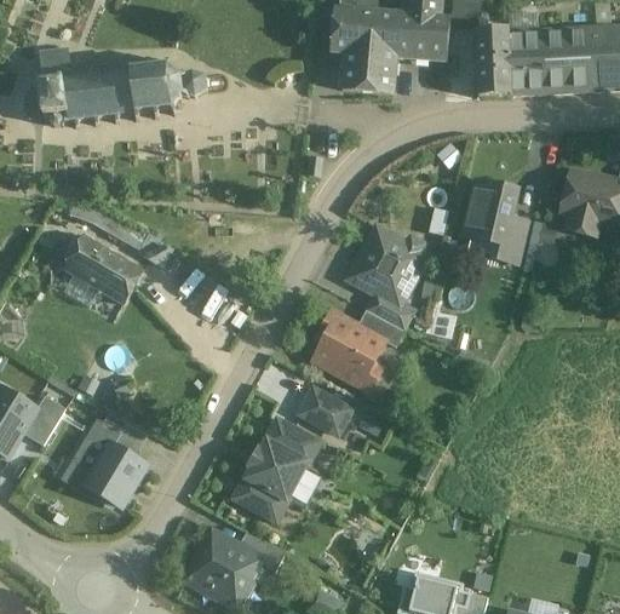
[(340,0),(339,9),(399,13),(400,0),(340,0)]
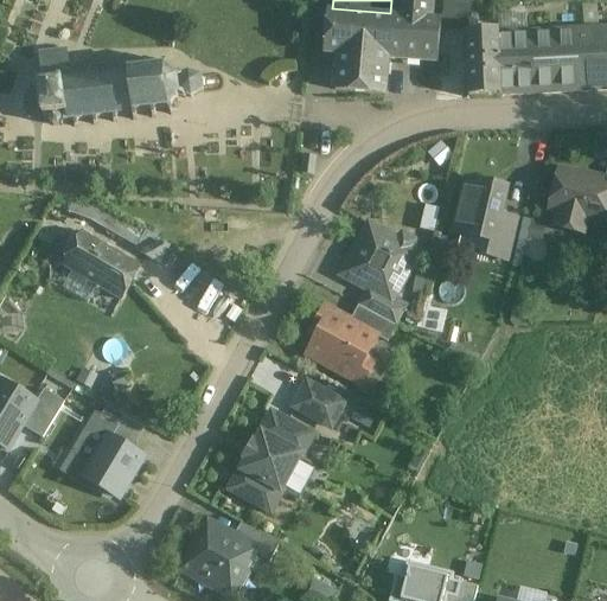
[(391,0),(390,13),(388,56),(438,59),(441,17),(430,17),(432,0),(391,0)]
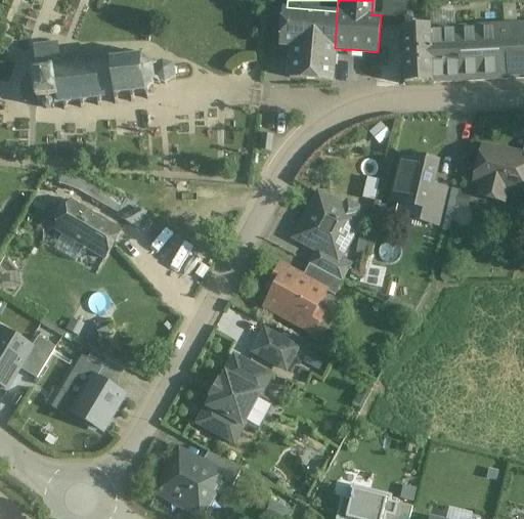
[(384,0),(382,27),(400,28),(400,24),(404,24),(406,0),(384,0)]
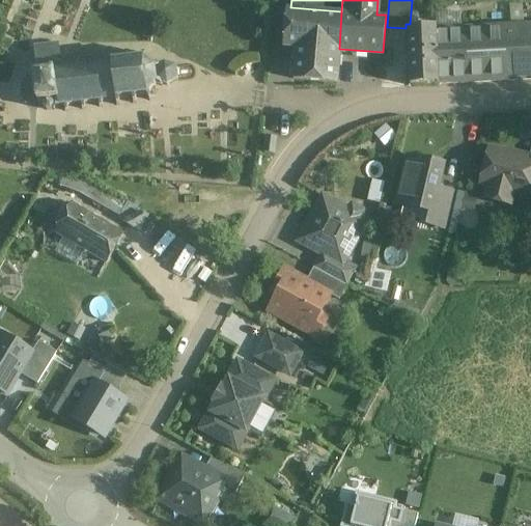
[(290,7),(289,7),(285,44),(297,45),(294,76),(336,79),(339,49),(341,11),(290,7)]
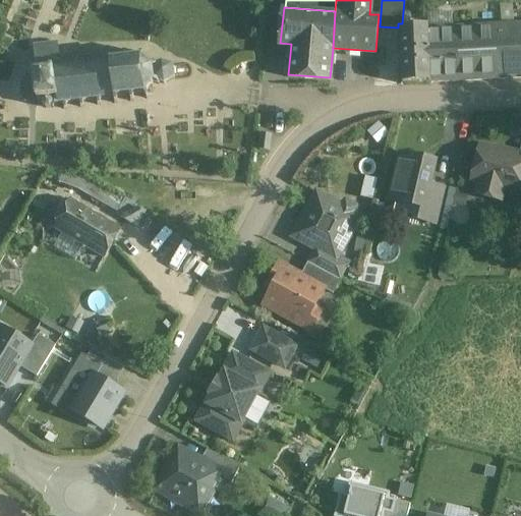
[(520,20),(491,22),(494,75),(520,74),(520,20)]
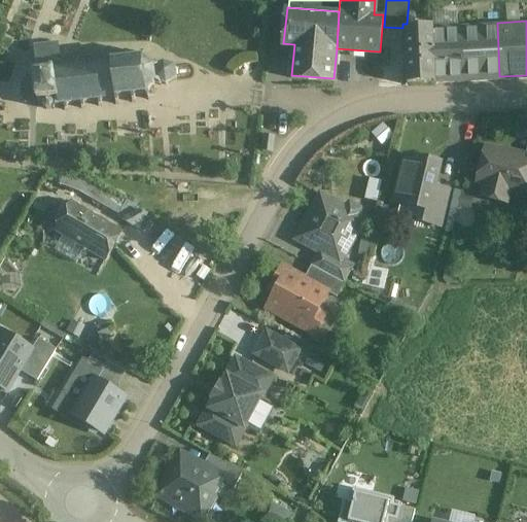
[(407,24),(402,24),(402,28),(405,80),(433,79),(433,78),(499,76),(497,23),(431,26),(431,23),(407,24)]
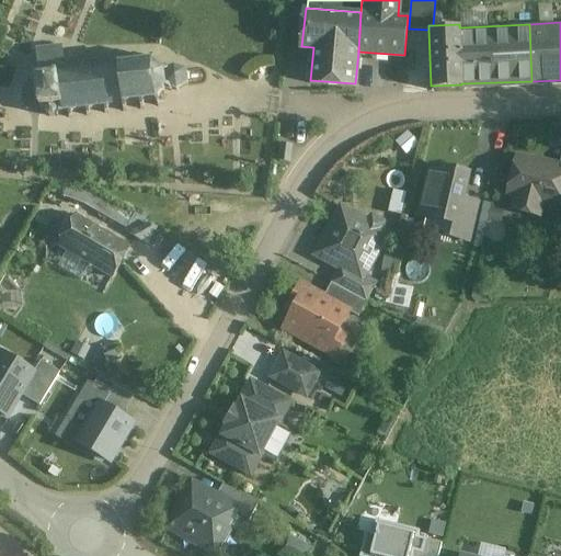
[(134,59),(121,61),(121,55),(116,55),(117,61),(103,64),(102,57),(98,58),(99,64),(86,66),(84,59),(80,59),(81,67),(68,68),(67,61),(65,63),(61,42),(36,45),(39,79),(36,79),(39,104),(46,104),(45,105),(45,110),(49,113),(54,113),(55,112),(57,113),(59,110),(68,109),(68,114),(72,114),(72,109),(86,106),(87,112),(91,112),(90,105),(104,104),(104,110),(109,110),(107,103),(122,101),(123,108),(127,108),(126,101),(139,100),(140,105),(145,105),(144,99),(155,98),(158,103),(161,101),(158,95),(165,86),(171,88),(172,86),(175,86),(175,87),(176,87),(179,86),(186,81),(189,80),(187,79),(186,68),(186,66),(184,66),(175,64),(175,63),(173,63),(172,63),(172,64),(169,65),(168,63),(162,66),(153,59),(155,53),(150,52),(149,58),(138,59),(138,53),(134,53),(134,59)]
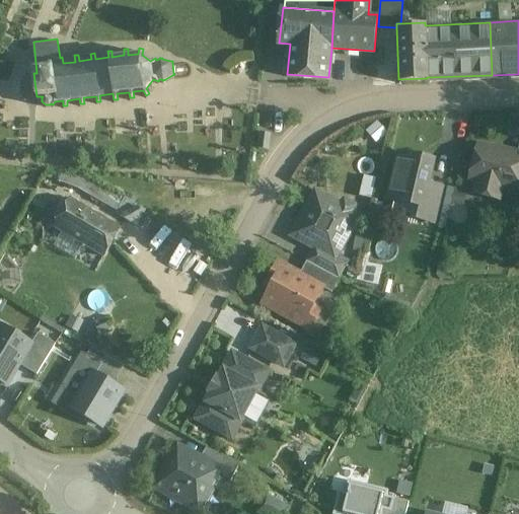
[(518,152),(517,152),(478,143),(470,177),(478,178),(480,182),(478,192),(498,196),(501,185),(515,188),(518,176),(518,170),(518,152)]
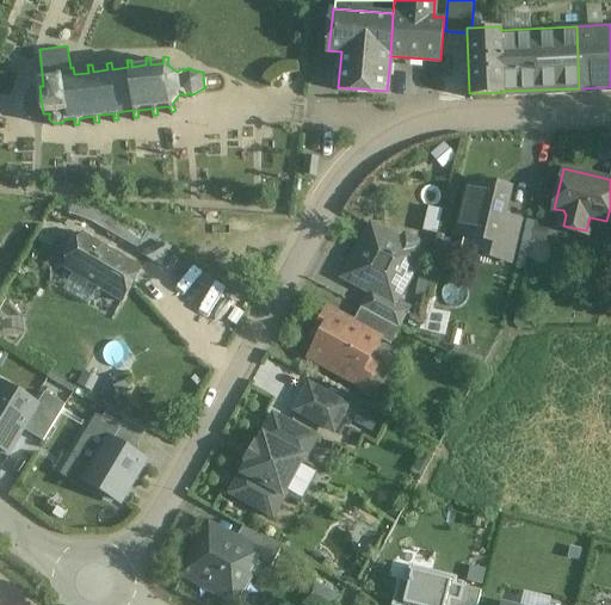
[(510,186),(470,177),(457,232),(495,241),(497,241),(503,214),(510,186)]
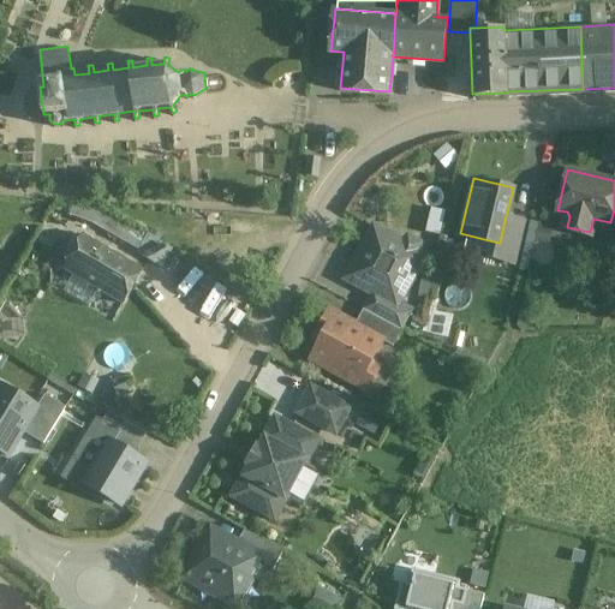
[(118,209),(106,220),(118,234),(130,224),(118,209)]
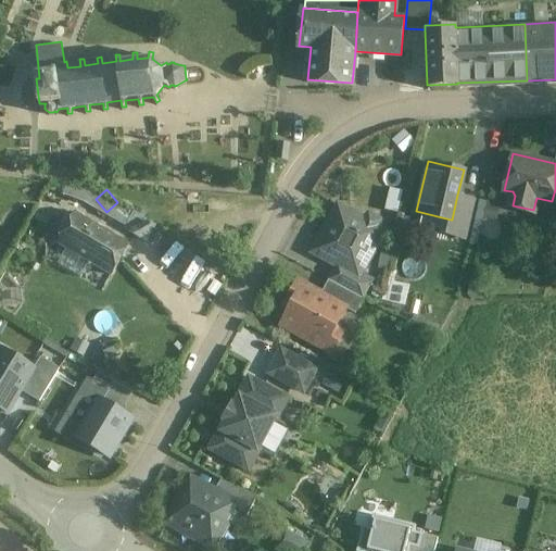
[(472,198),(457,195),(452,220),(451,220),(447,233),(463,236),(472,198)]
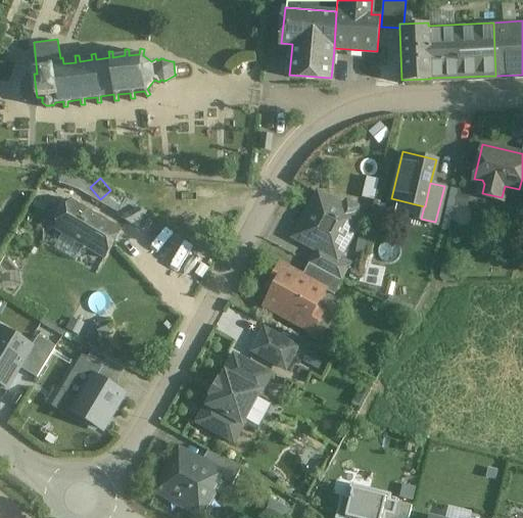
[(342,204),(318,191),(294,234),(317,246),(337,257),(339,253),(361,215),(354,210),(357,204),(347,199),(342,204)]
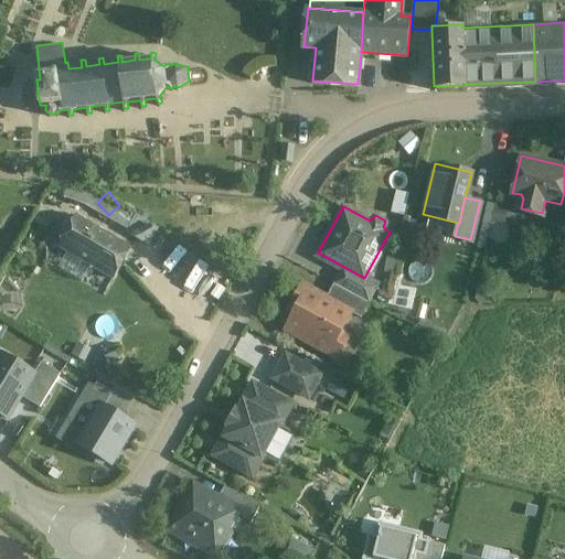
[(159,225),(136,212),(126,229),(149,243),(159,225)]
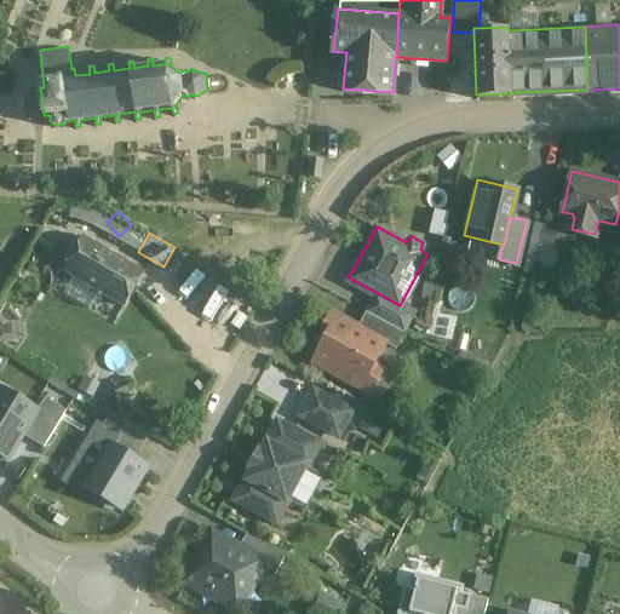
[(144,270),(84,234),(63,268),(125,303),(144,270)]
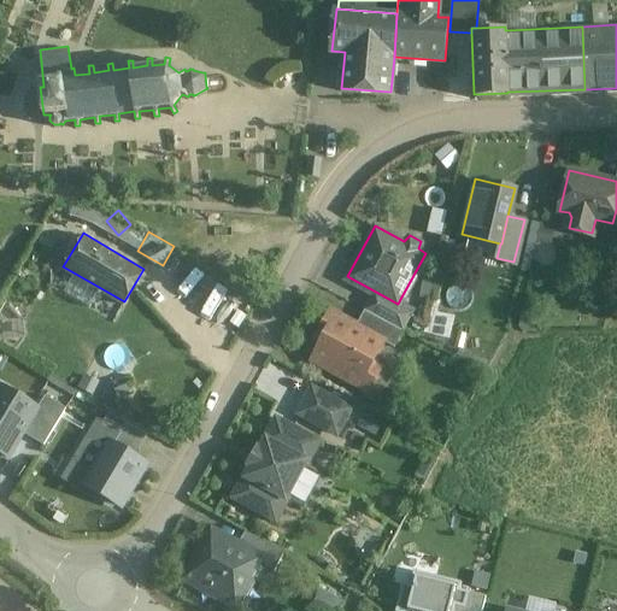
[(398,304),(374,291),(364,307),(403,328),(415,307),(400,299),(398,304)]
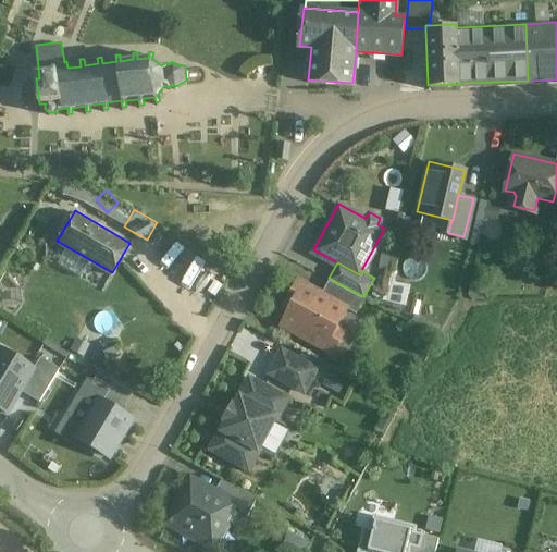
[(363,296),(329,278),(322,291),(347,305),(346,306),(356,311),(363,296)]
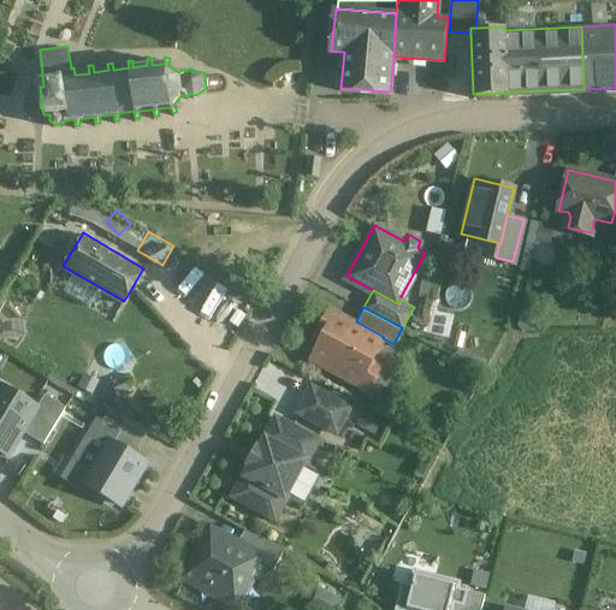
[(356,321),(331,308),(318,332),(324,336),(313,357),(367,388),(379,365),(371,360),(383,338),(384,337),(356,321)]
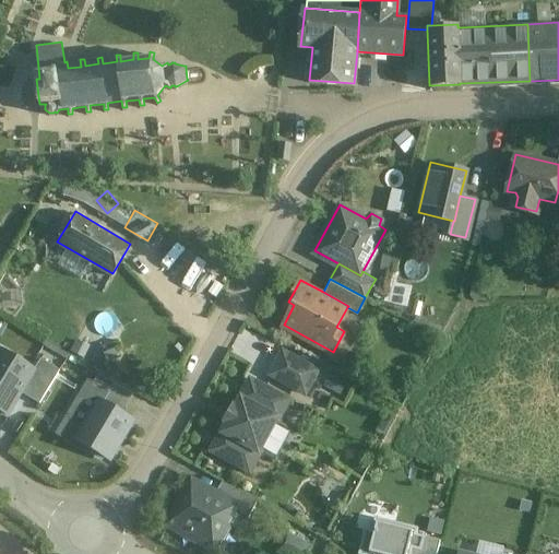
[(409,284),(395,281),(390,299),(405,303),(409,284)]
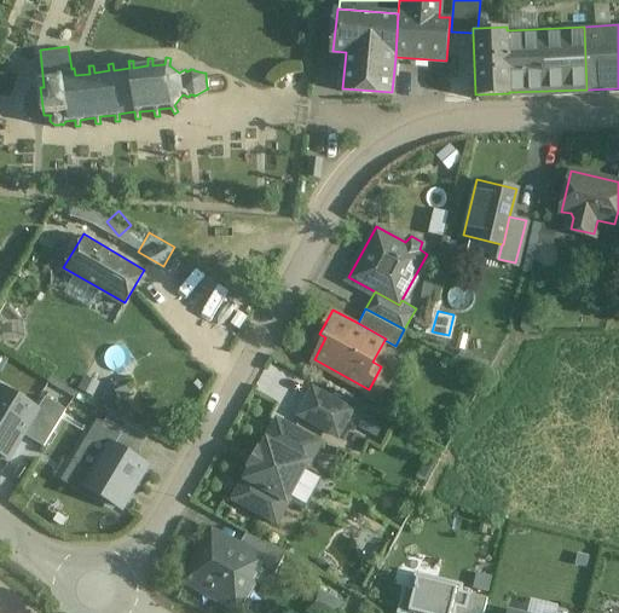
[(339,400),(313,386),(299,411),(324,426),(339,400)]
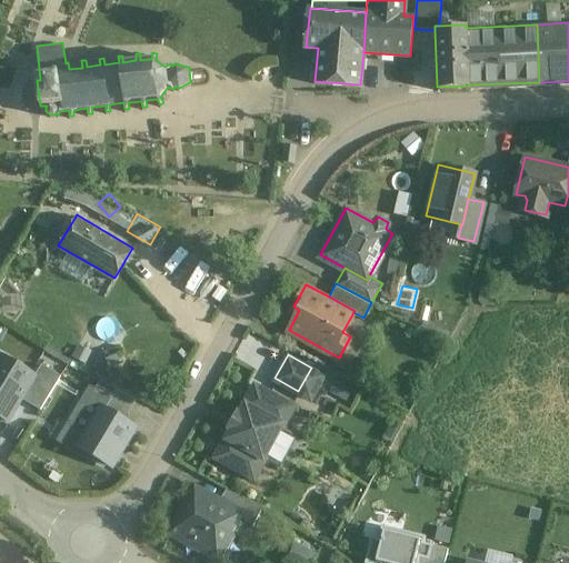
[(8,360),(0,373),(0,420),(5,423),(20,396),(39,408),(59,374),(40,363),(33,374),(8,360)]
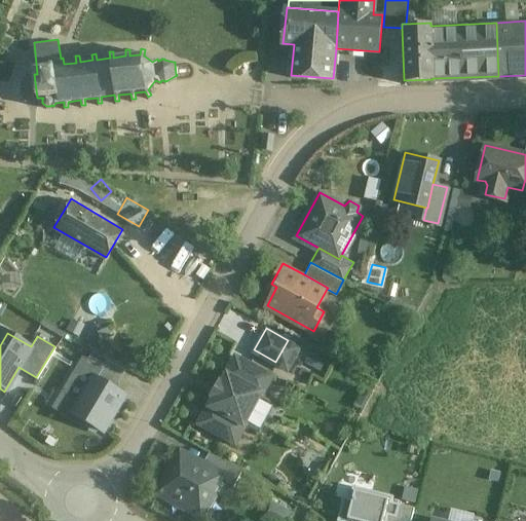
[(105,432),(128,393),(118,388),(118,379),(126,366),(94,346),(88,357),(82,354),(51,405),(66,414),(69,410),(105,432)]
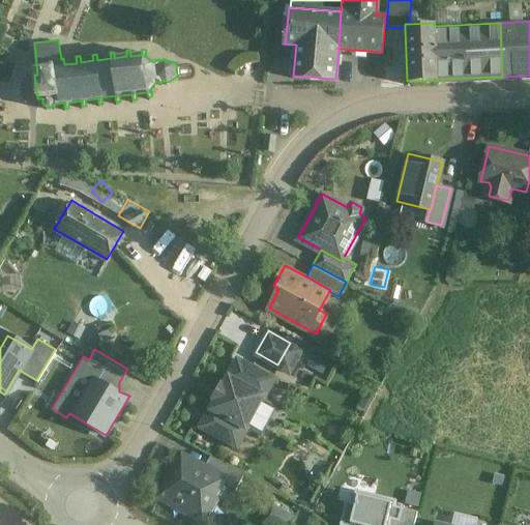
[(322,380),(329,359),(307,352),(300,373),(322,380)]
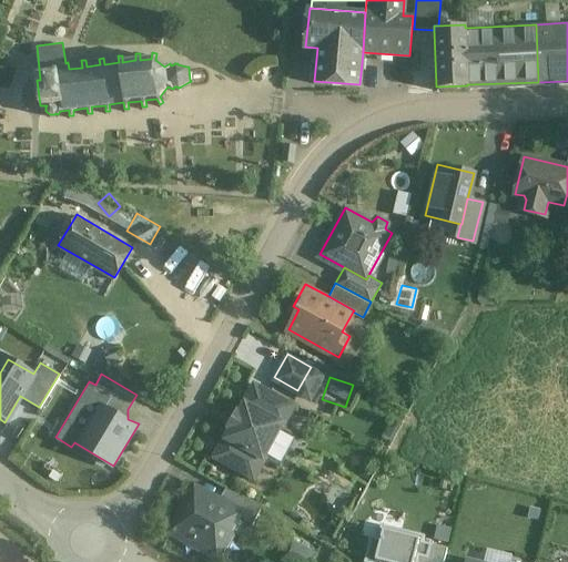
[(295,404),(254,381),(242,404),(244,405),(241,412),(236,410),(229,425),(232,427),(229,435),(225,433),(213,456),(254,478),(266,456),(264,455),(281,425),(283,426),(295,404)]
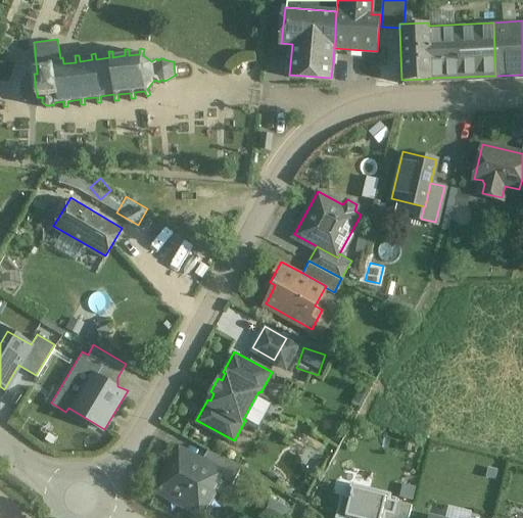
[(366,391),(359,388),(352,398),(360,403),(366,391)]
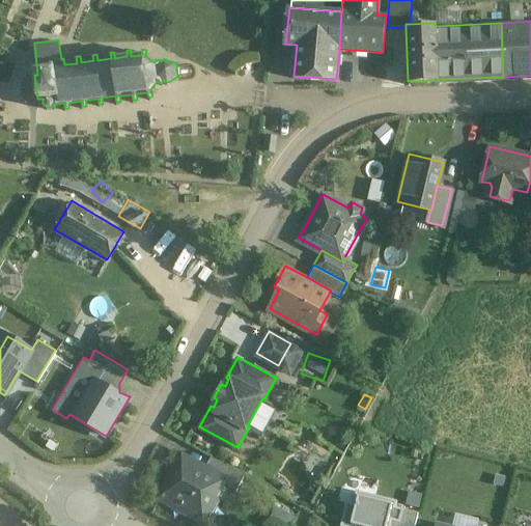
[(205,466),(183,453),(160,496),(201,519),(203,516),(208,515),(217,500),(215,494),(222,481),(225,476),(205,466)]
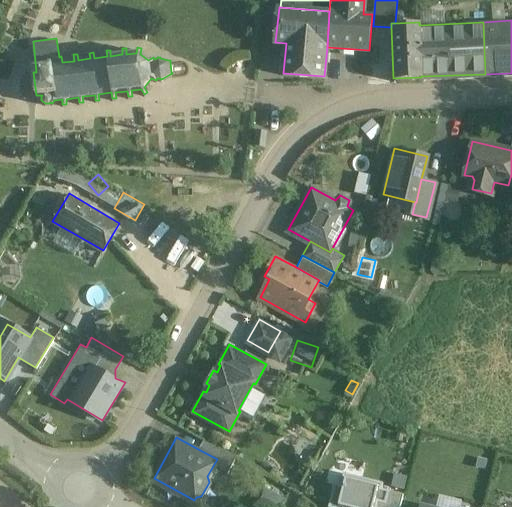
[(236,456),(203,438),(198,449),(217,459),(214,464),(227,471),(236,456)]
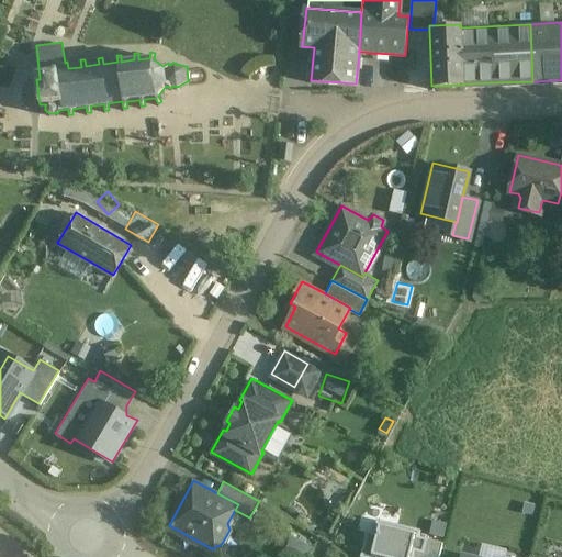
[(412,556),(419,528),(377,519),(373,531),(367,528),(360,556),(363,556),(412,556)]
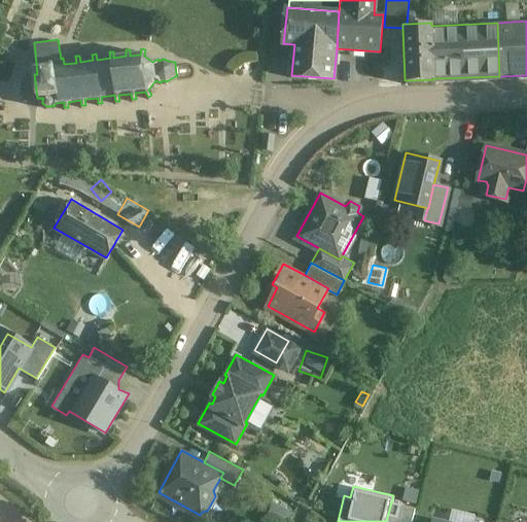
[(287,521),(292,514),(271,501),(262,516),(273,521),(287,521)]
